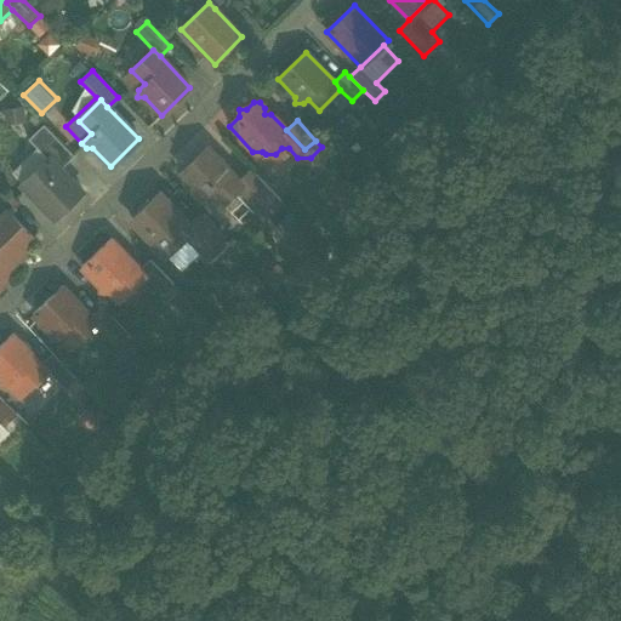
[(49,158),(60,170),(74,157),(44,125),(28,140),(47,159),(49,158)]
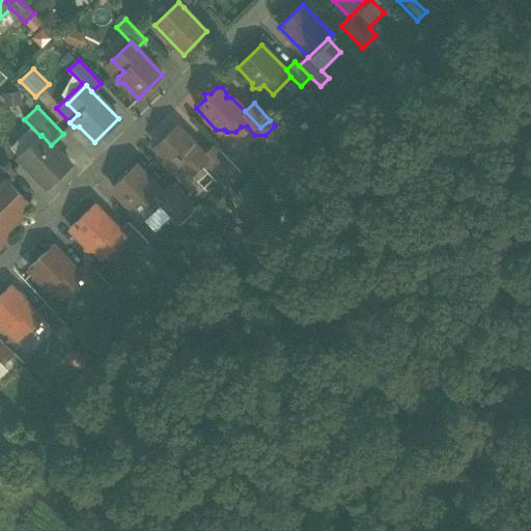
[(179,165),(190,175),(205,160),(208,157),(205,155),(177,126),(155,148),(164,158),(164,164),(172,172),(179,165)]
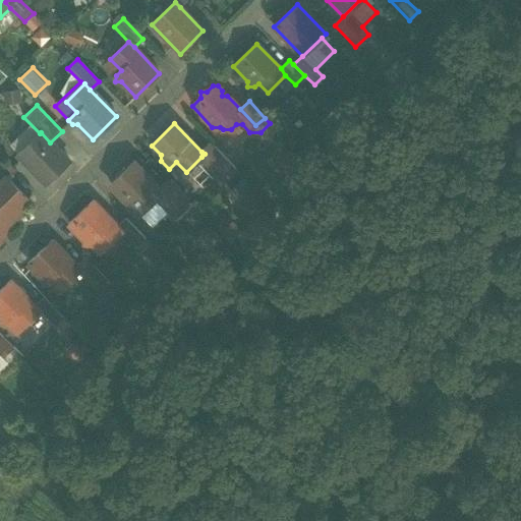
[(17,155),(46,185),(69,162),(50,142),(41,132),(40,133),(17,155)]
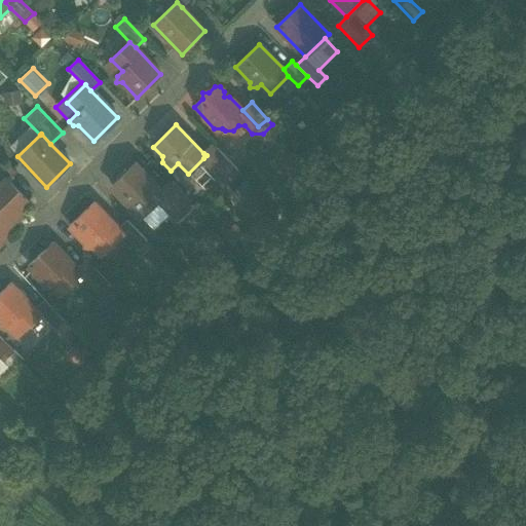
[(213,144),(203,153),(207,155),(203,158),(226,182),(238,171),(213,144)]
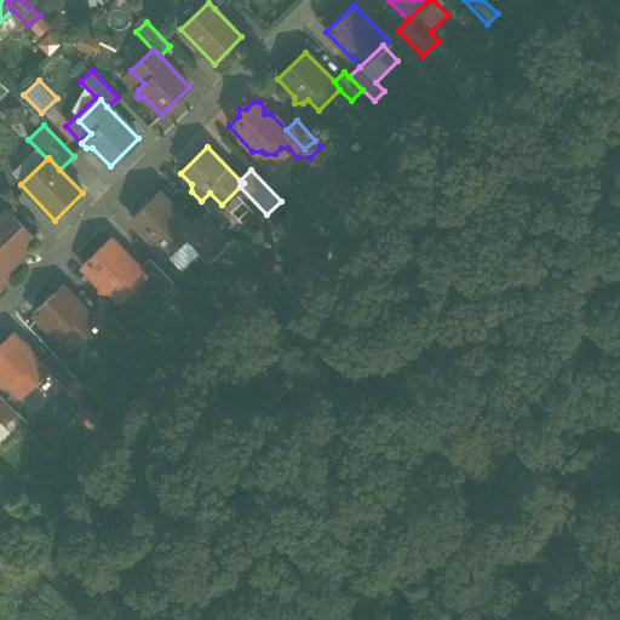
[(210,193),(201,201),(213,213),(222,205),(210,193)]
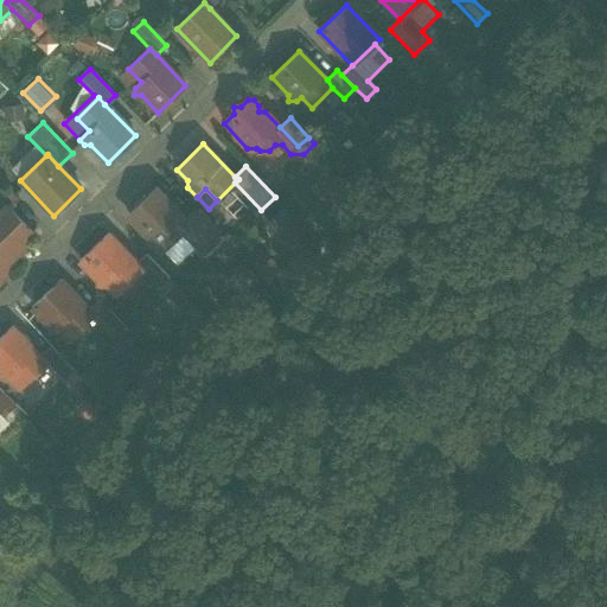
[(185,221),(155,190),(129,216),(163,249),(181,230),(189,224),(185,221)]
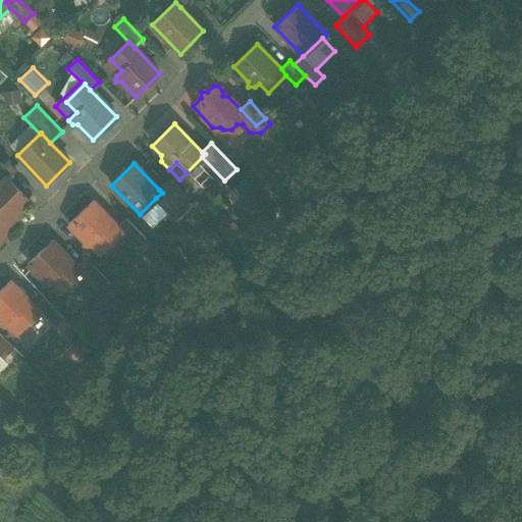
[(0,229),(16,213),(28,202),(5,178),(0,183),(0,229)]
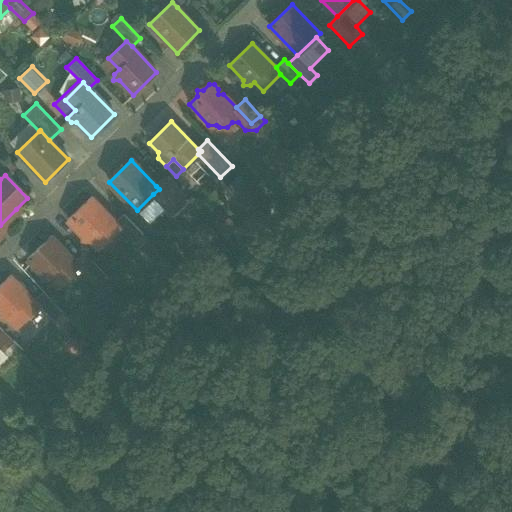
[(165,177),(156,186),(159,189),(153,194),(171,213),(186,199),(165,177)]
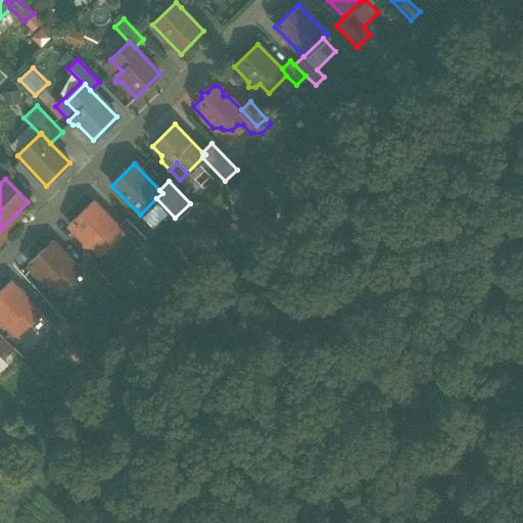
[(93,202),(69,225),(84,240),(84,246),(90,246),(95,242),(104,251),(123,234),(117,228),(93,202)]
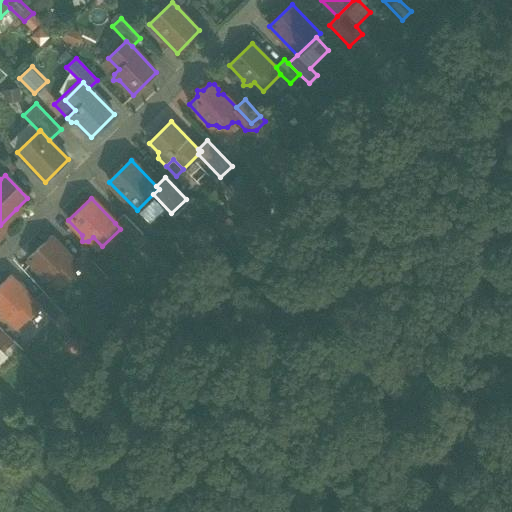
[(0,241),(21,220),(16,209),(0,225),(0,241)]
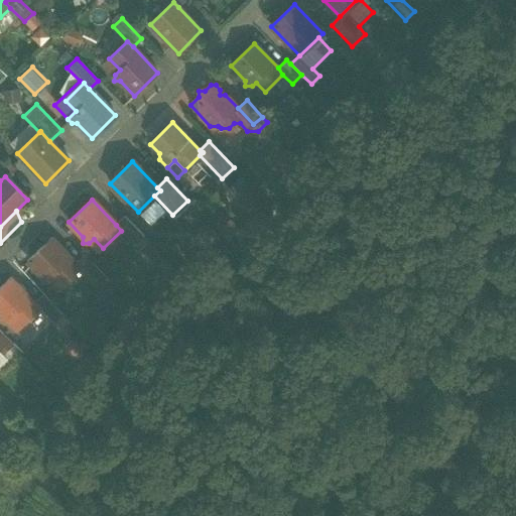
[(124,217),(116,225),(121,231),(135,245),(143,237),(124,217)]
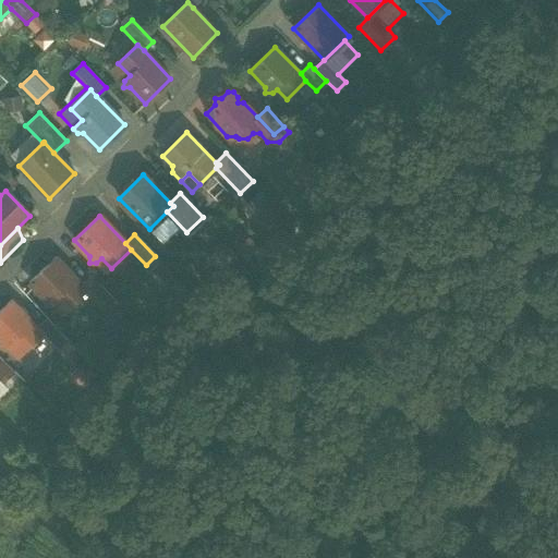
[(55,258),(29,282),(45,299),(45,304),(52,305),(57,301),(68,311),(86,292),(81,286),(55,258)]
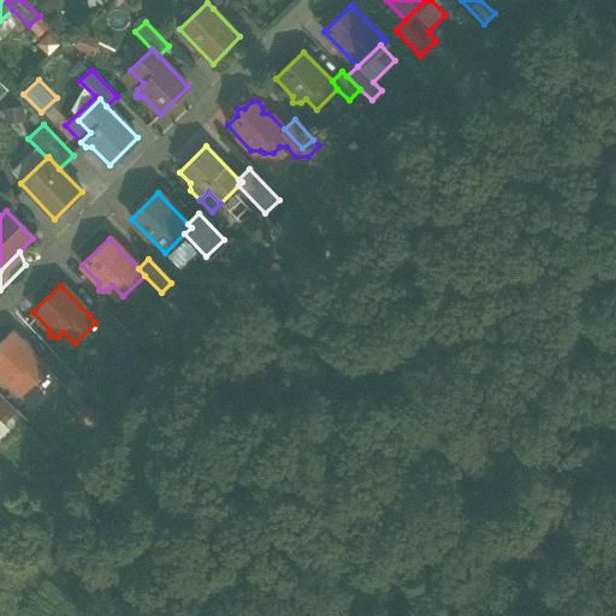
[(100,306),(89,315),(95,323),(120,347),(131,337),(100,306)]
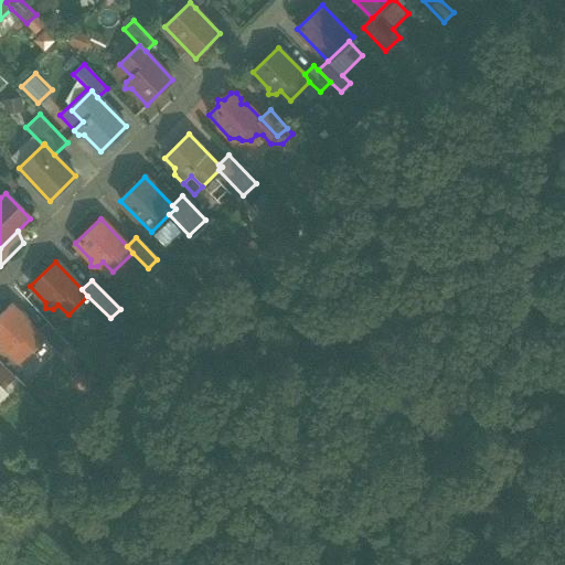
[(11,305),(0,315),(0,343),(1,345),(1,351),(8,351),(12,347),(23,358),(43,338),(38,332),(11,305)]
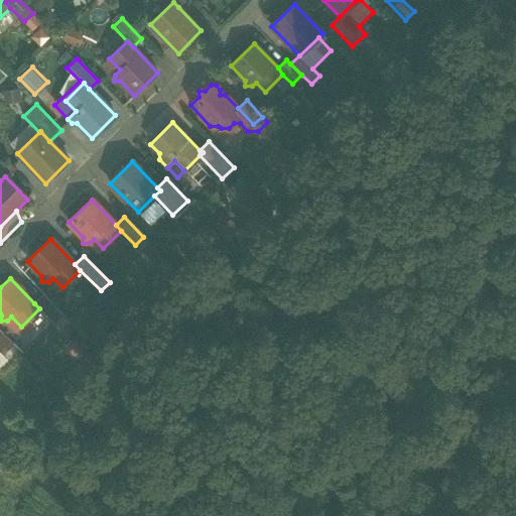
[(42,295),(34,303),(39,308),(53,324),(61,315),(42,295)]
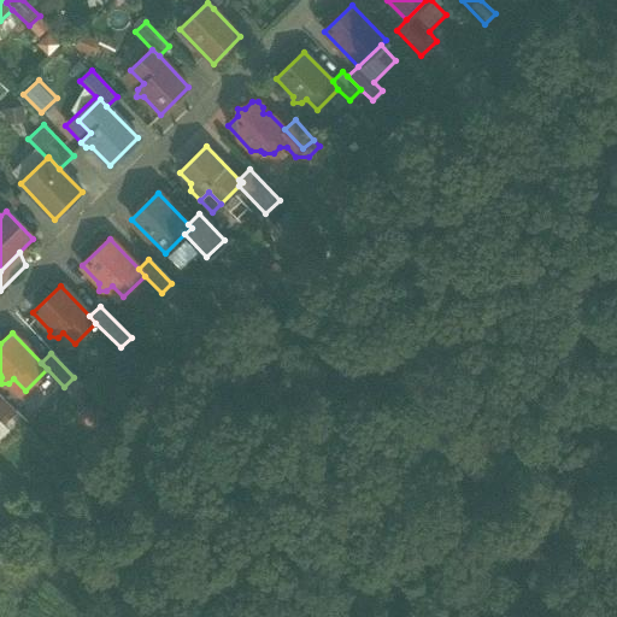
[(0,397),(0,419),(4,423),(16,413),(0,397)]
